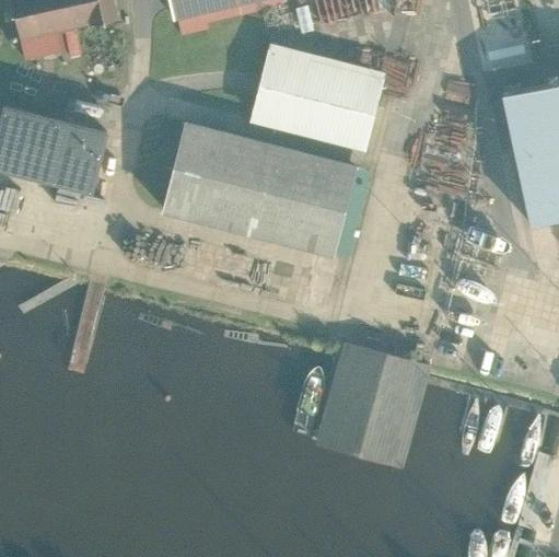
[(6,0),(14,39),(113,18),(108,0),(6,0)]
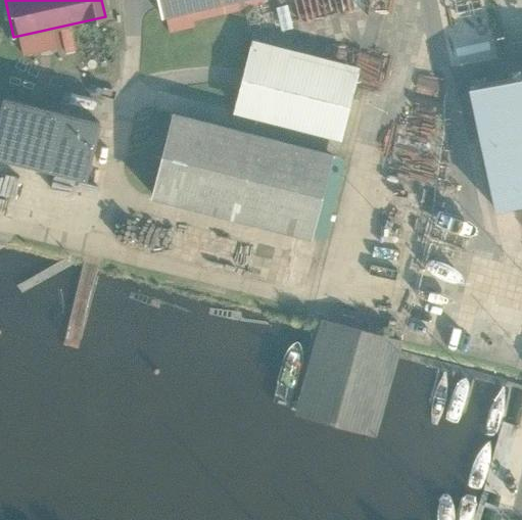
[(157,0),(165,37),(194,30),(193,24),(243,12),(243,9),(264,5),(263,0),(157,0)]
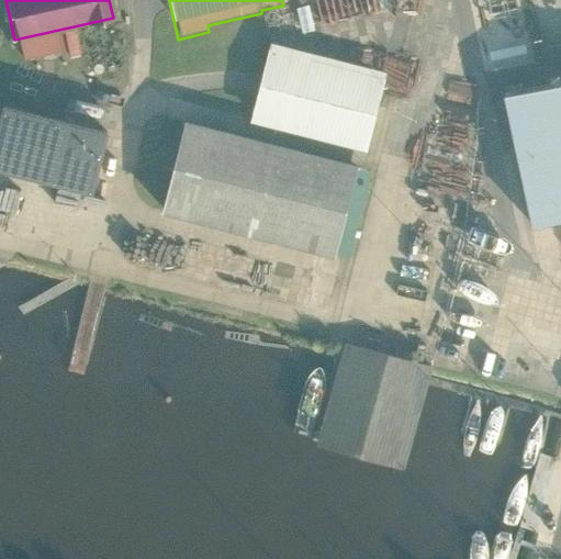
[(65,34),(55,75),(119,90),(128,48),(65,34)]
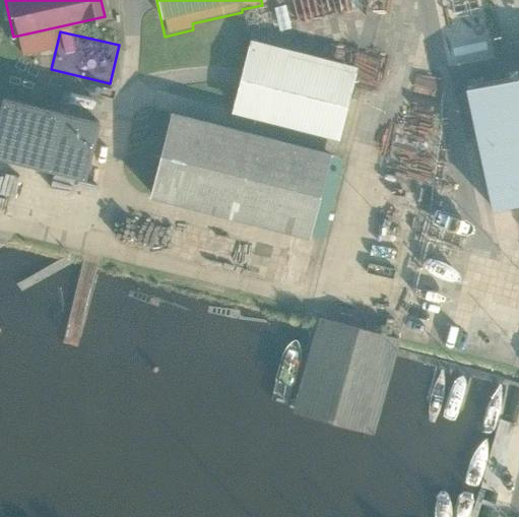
[(251,40),(231,114),(339,142),(359,68),(251,40)]
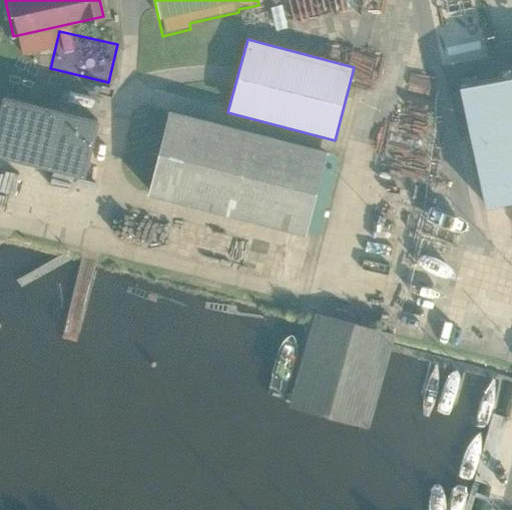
[(511,201),(511,75),(460,87),(486,207),(511,201)]
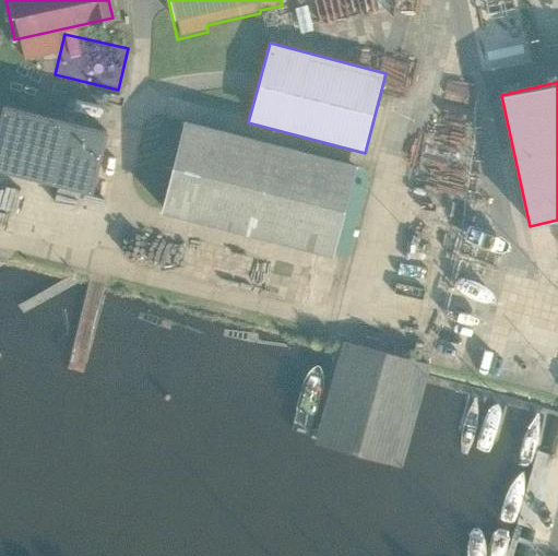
[(1,107),(0,110),(0,170),(92,193),(106,132),(1,107)]
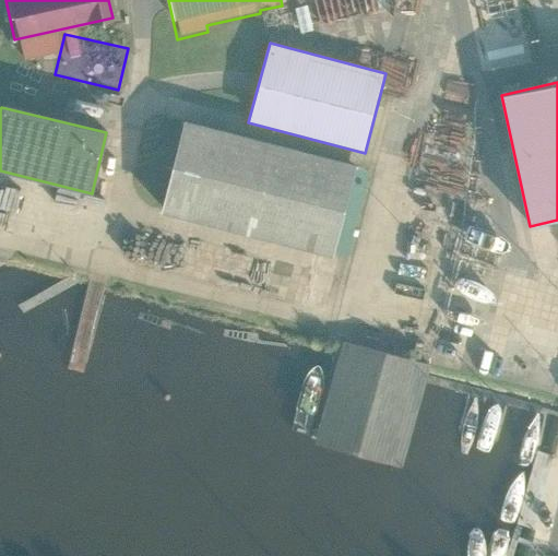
[(358,165),(185,119),(158,215),(333,261),(358,165)]
